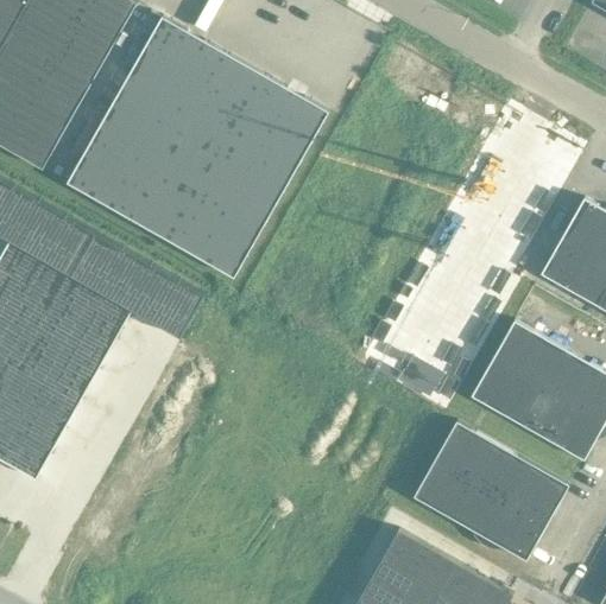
[(0,147),(39,171),(134,5),(126,0),(0,0),(0,147)]
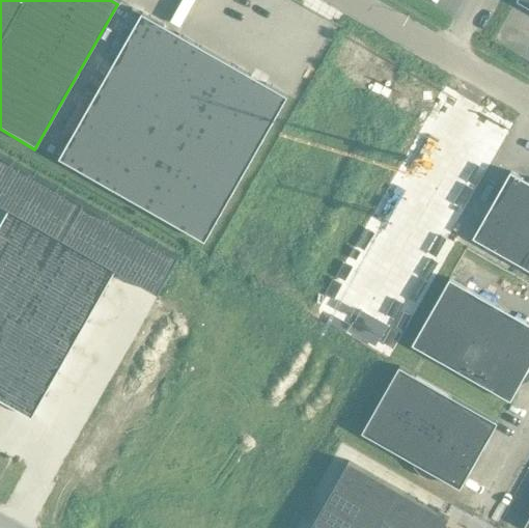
[(528,0),(516,0),(514,2),(528,10),(528,0)]
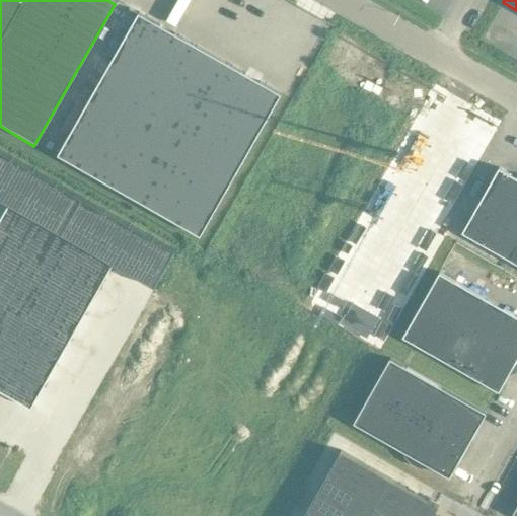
[(137,15),(56,157),(198,238),(279,96),(137,15)]
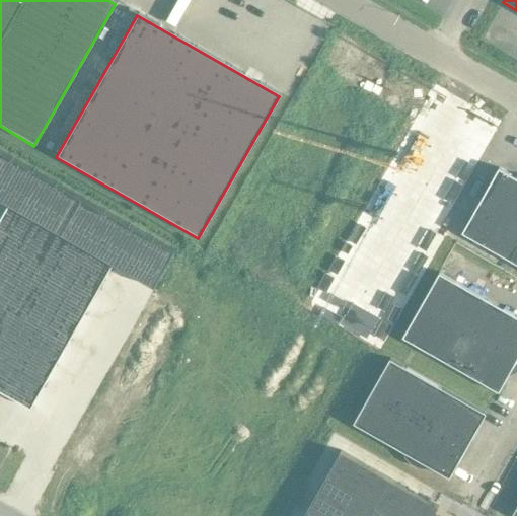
[(0,204),(5,207),(32,222),(58,237),(79,200),(0,154),(0,204)]
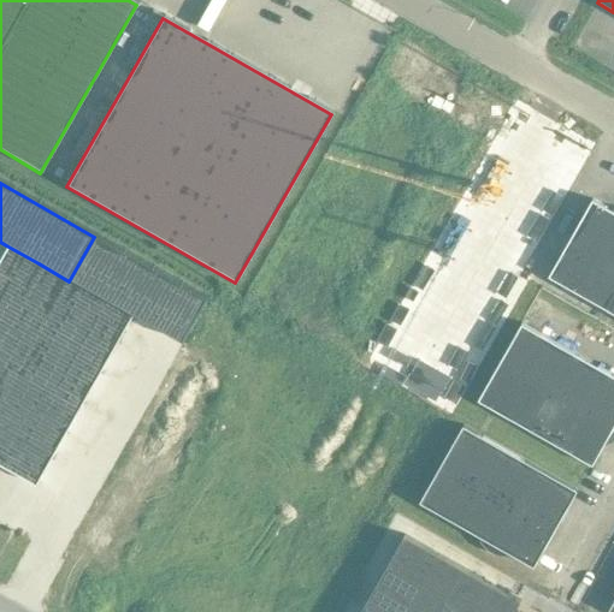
[(589,202),(545,279),(613,318),(613,212),(608,213),(589,202)]
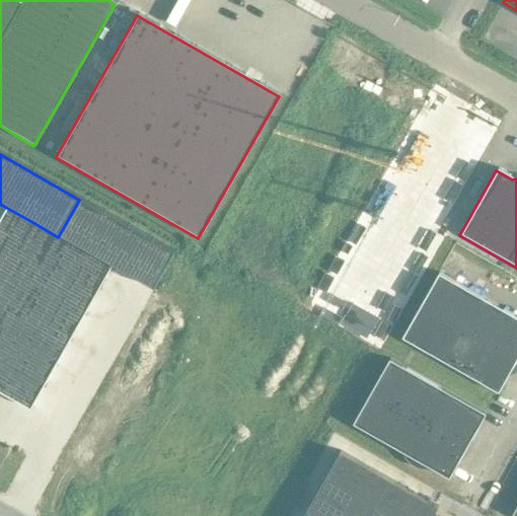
[(83,251),(109,267),(152,290),(172,253),(79,200),(58,237),(83,251)]
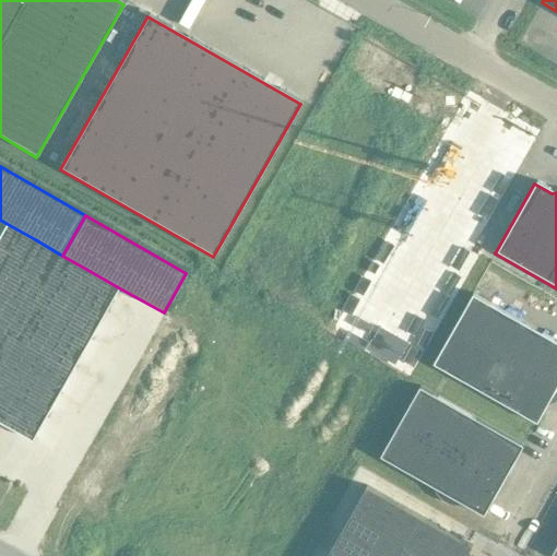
[(47,283),(62,256),(35,239),(6,223),(0,233),(0,256),(20,268),(47,283)]
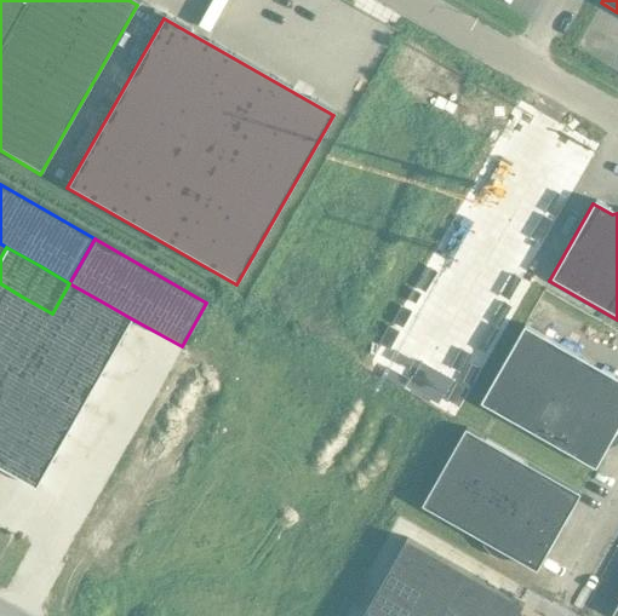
[(0,323),(5,327),(34,344),(52,314),(22,297),(0,283),(0,323)]
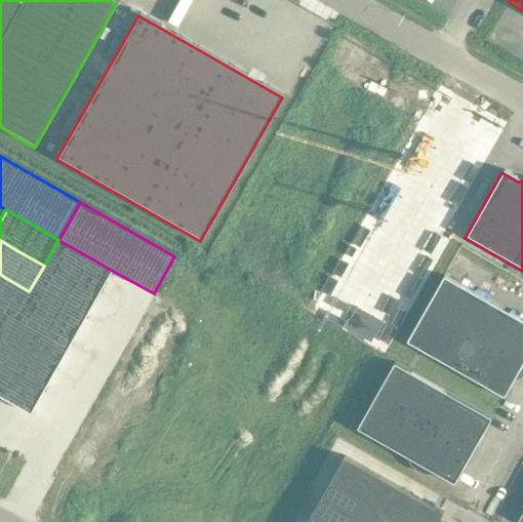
[(69,280),(96,295),(111,270),(84,254),(58,240),(44,266),(69,280)]
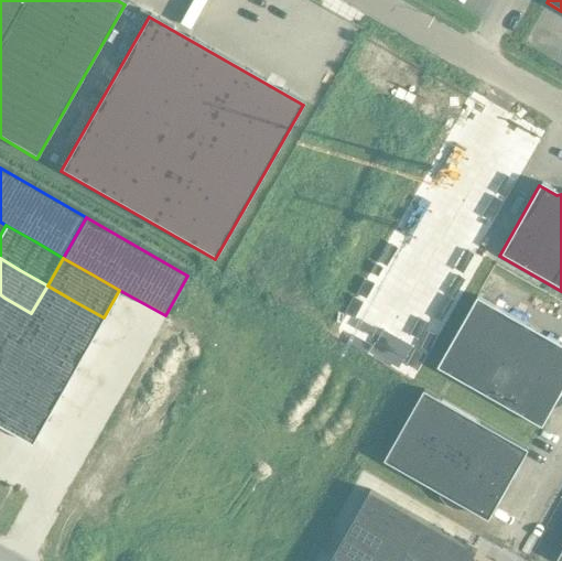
[(58,328),(88,345),(104,317),(74,301),(47,286),(31,313),(58,328)]
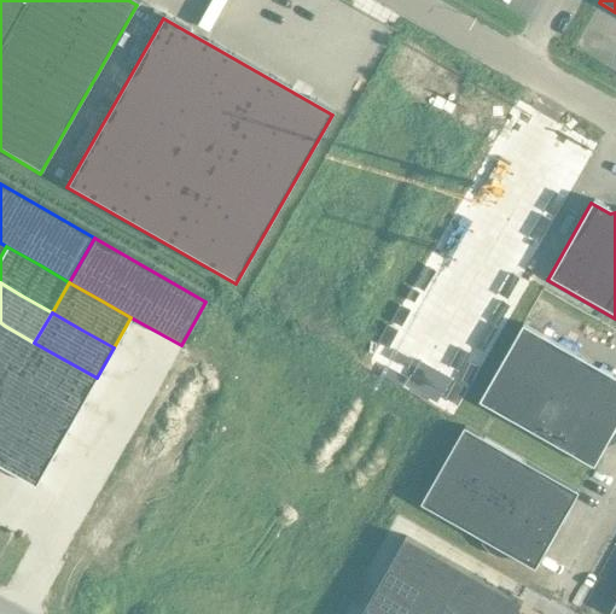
[(0,362),(17,373),(34,343),(5,326),(0,322),(0,362)]
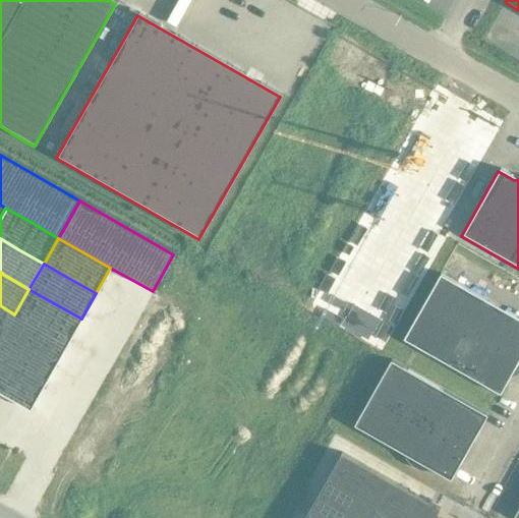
[(401,341),(498,396),(507,380),(514,377),(518,371),(518,322),(438,276),(401,341)]
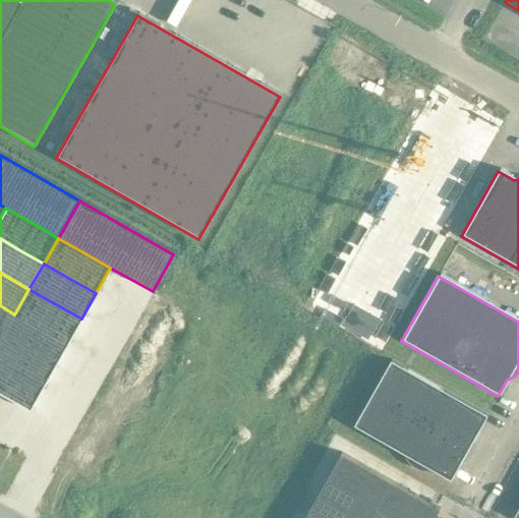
[(54,303),(29,289),(14,314),(40,329),(67,344),(81,319),(54,303)]
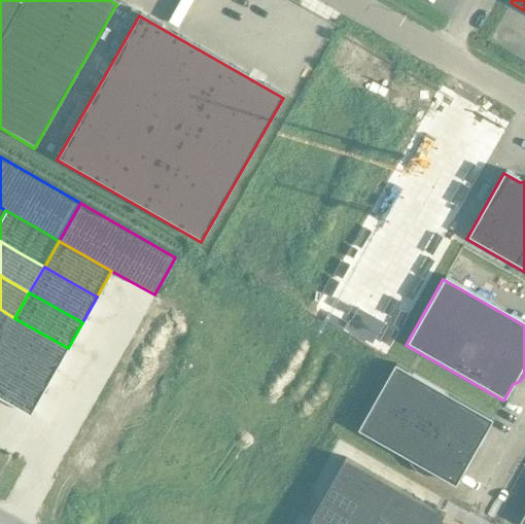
[(0,344),(14,318),(0,309),(0,344)]
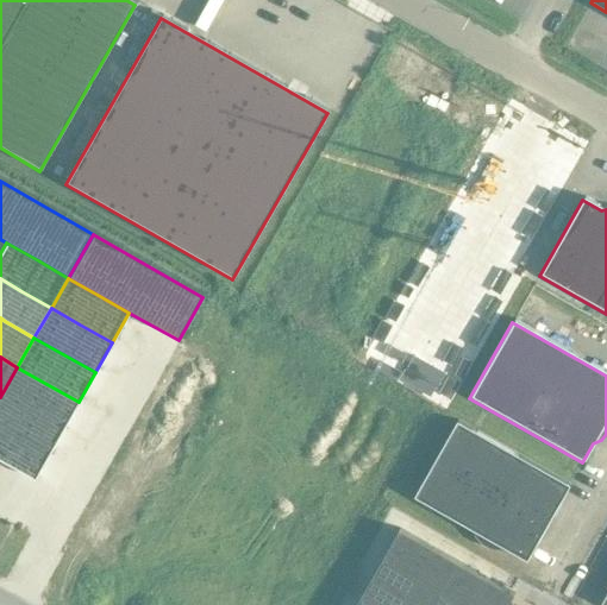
[(30,414),(62,432),(79,402),(47,384),(17,367),(0,397),(30,414)]
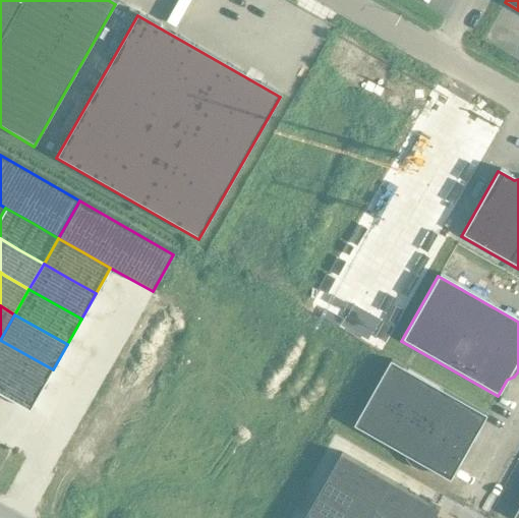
[(25,354),(0,340),(0,396),(1,397),(25,354)]
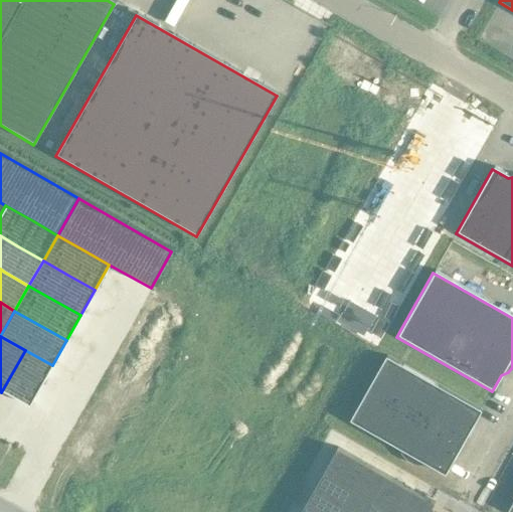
[(25,350),(1,392),(27,407),(52,365),(25,350)]
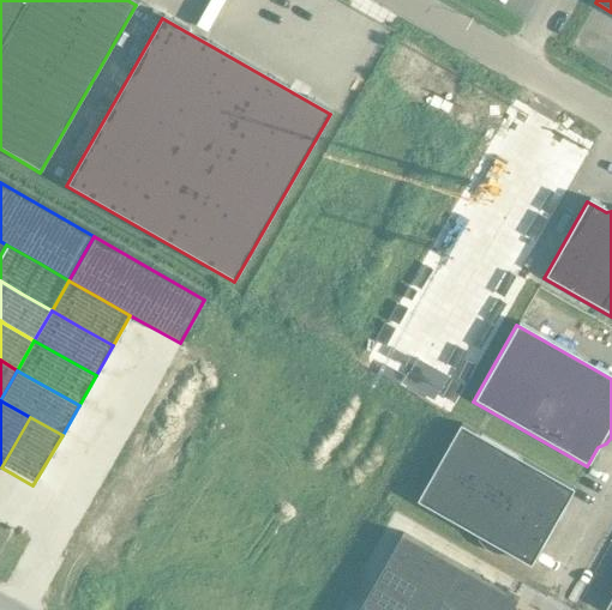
[(459,427),(415,503),(472,536),(477,544),(483,551),(491,556),(501,557),(510,557),(529,568),(573,491),(459,427)]
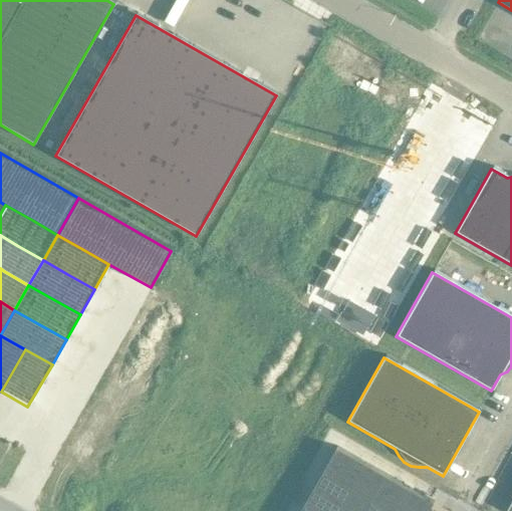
[(334,449),(298,510),(428,510),(432,504),(334,449)]
